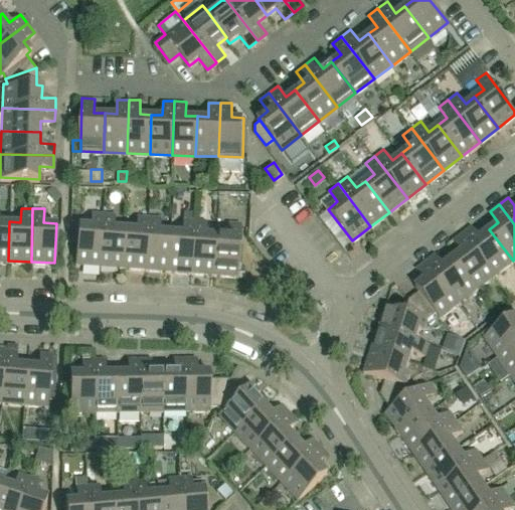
[(99,265),(103,211),(91,210),(90,224),(77,223),(74,264),(99,265)]
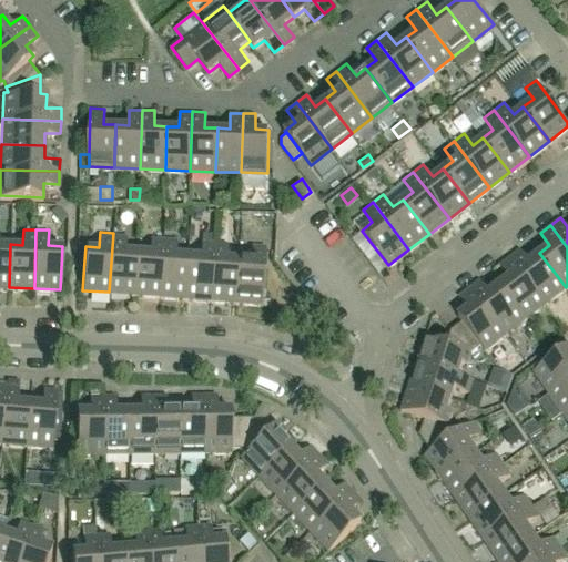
[(134,294),(138,251),(124,249),(125,234),(113,233),(109,292),(134,294)]
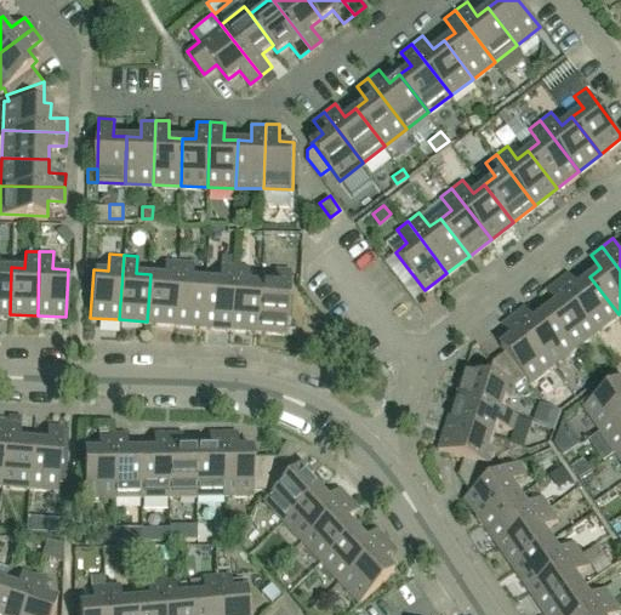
[(174,324),(178,260),(165,258),(164,275),(151,274),(147,322),(174,324)]
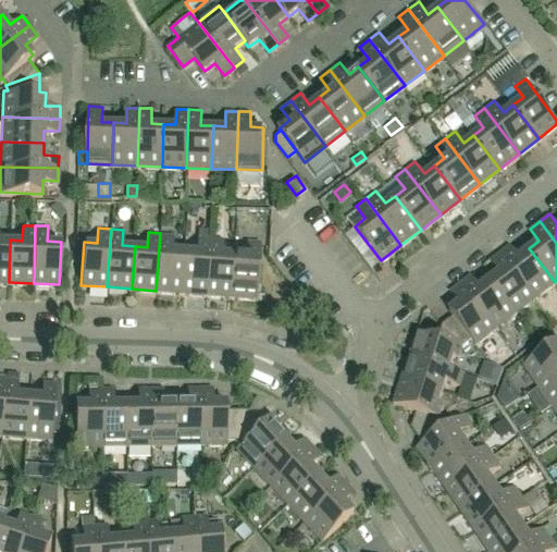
[(181,292),(184,249),(172,248),(173,233),(160,233),(156,291),(181,292)]
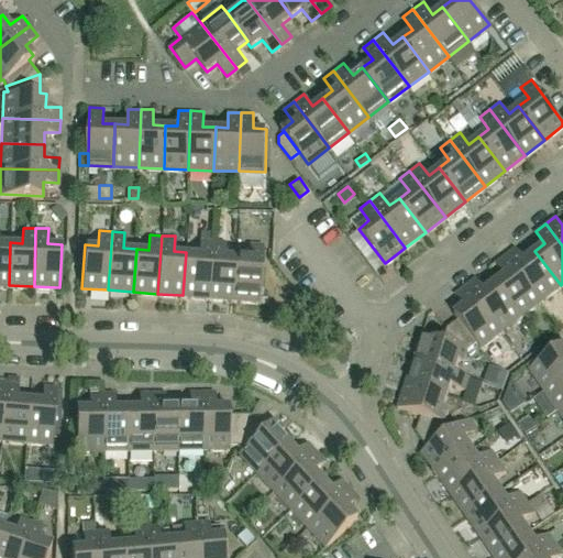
[(208,297),(212,239),(199,238),(198,253),(186,252),(183,295),(208,297)]
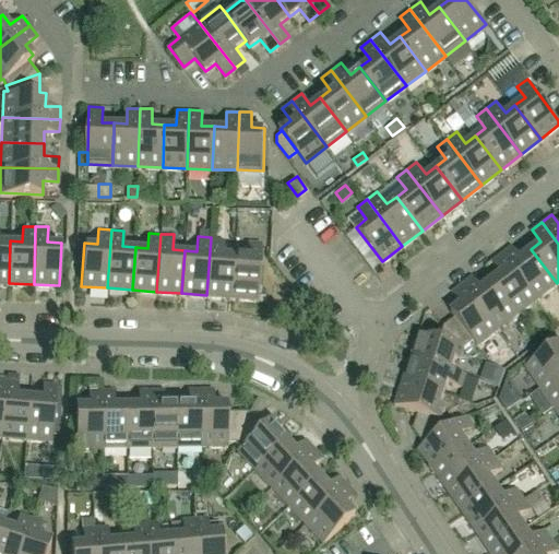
[(232,297),(235,255),(222,254),(223,238),(211,237),(206,295),(232,297)]
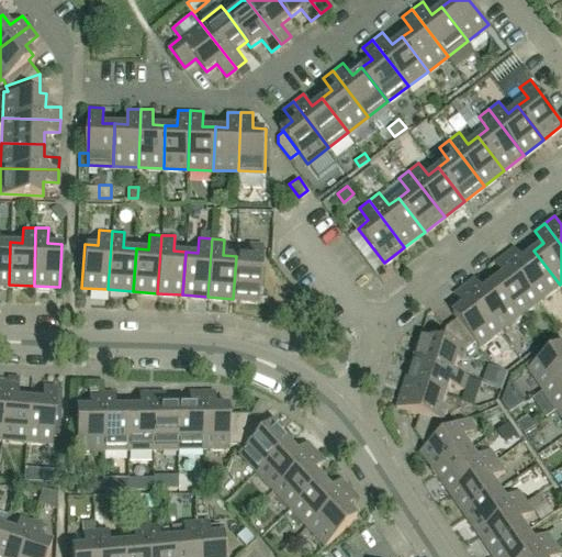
[(0,285),(9,285),(10,242),(0,241),(0,285)]
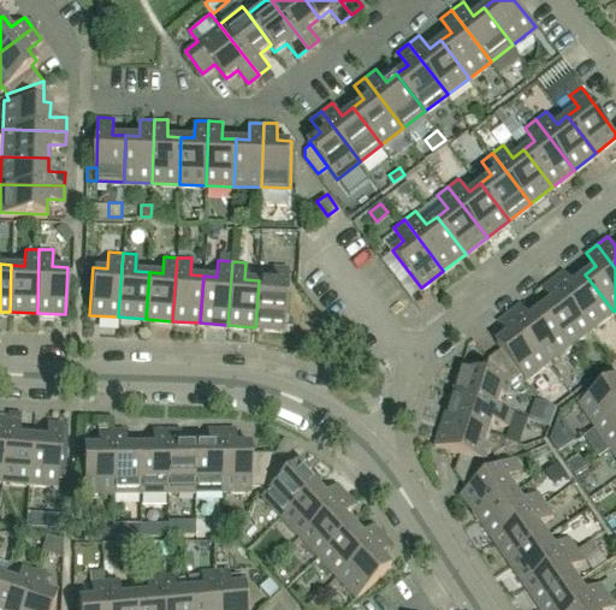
[(283,329),(288,265),(273,264),(272,280),(259,280),(255,327),(283,329)]
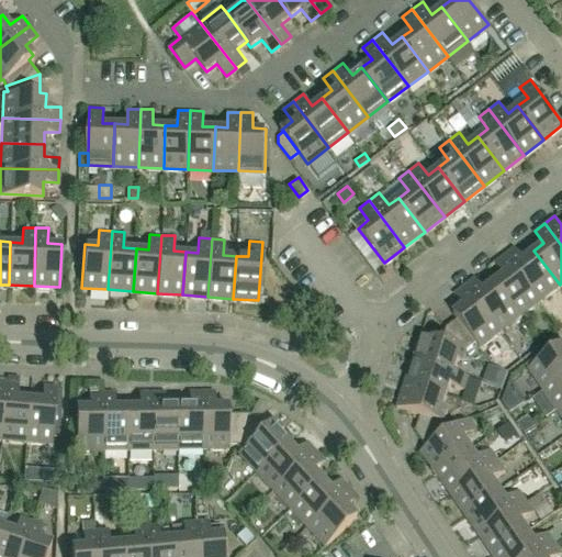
[(560,285),(534,251),(524,257),(515,245),(505,253),(540,300),(560,285)]
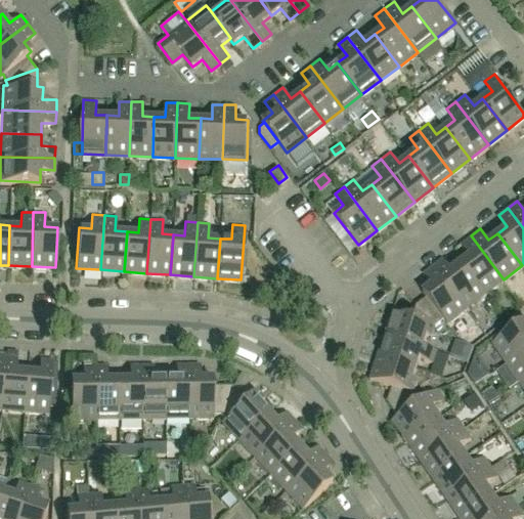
[(504,279),(471,235),(461,243),(470,255),(461,261),(485,293),(504,279)]
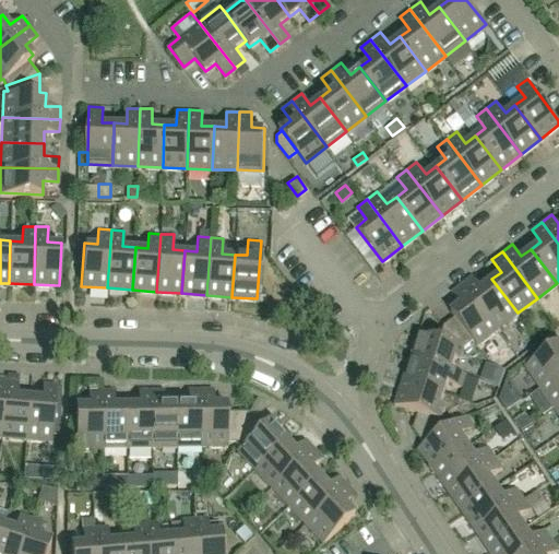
[(518,313),(491,279),(482,286),(472,274),(462,282),(498,328),(518,313)]
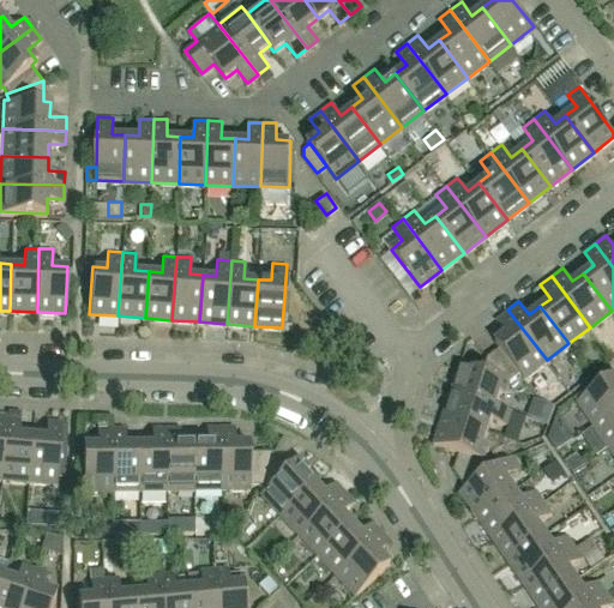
[(507,331),(495,341),(500,345),(519,372),(524,378),(547,360),(507,309),(497,318),(507,331)]
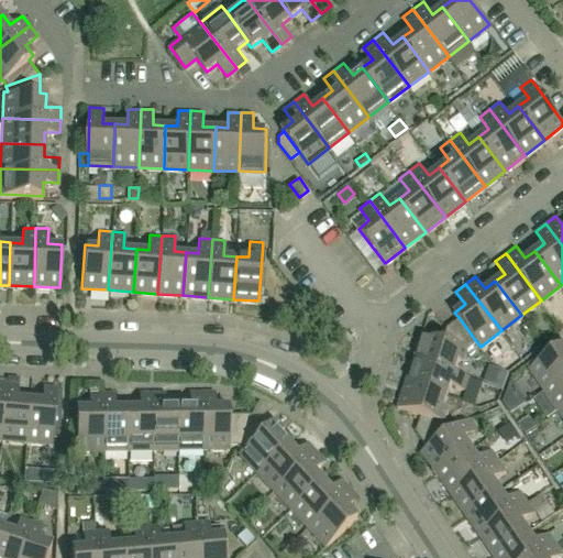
[(467,348),(476,341),(459,317),(446,326),(442,340),(421,332),(414,358),(454,371),(455,370),(459,359),(464,361),(467,348)]
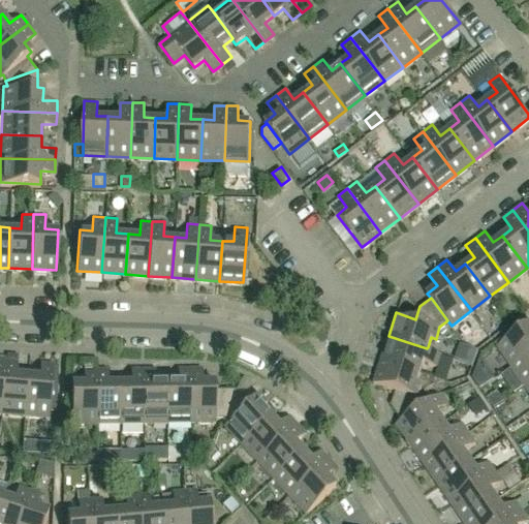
[(511,365),(528,352),(528,322),(497,345),(511,365)]
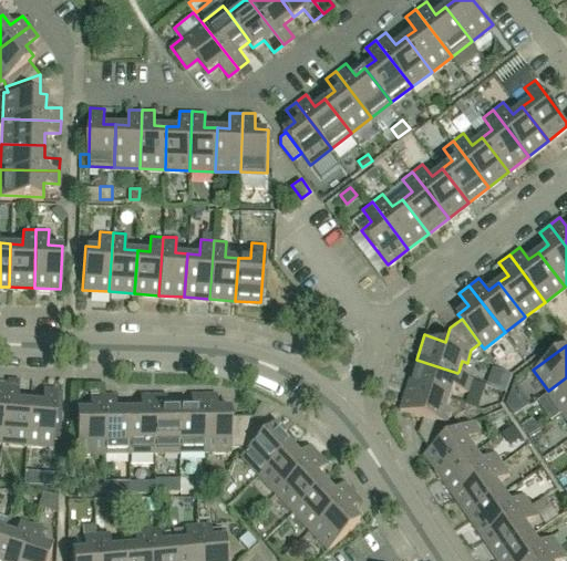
[(468,390),(473,377),(459,372),(457,373),(416,360),(409,384),(450,397),(454,385),(468,390)]
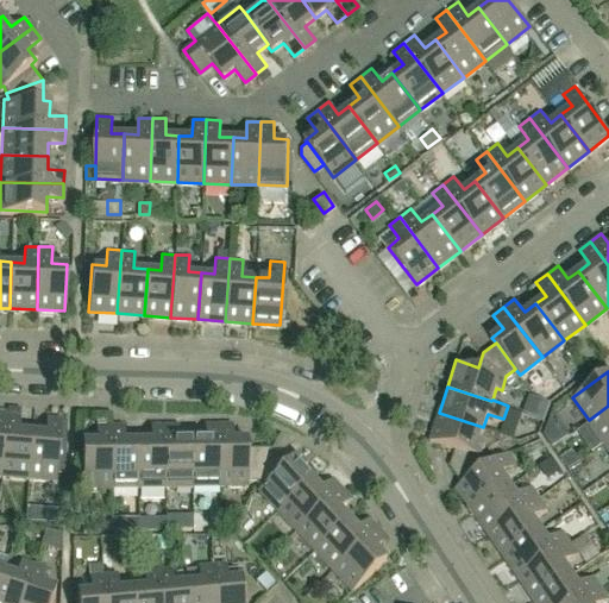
[(528,395),(523,412),(544,418),(550,401),(528,395)]
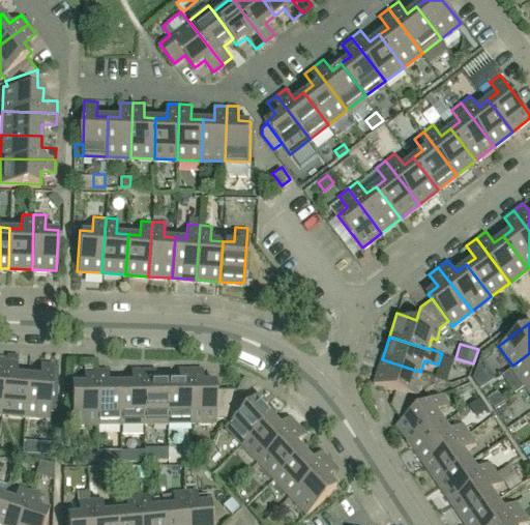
[(529,382),(529,353),(512,366),(526,385),(529,382)]
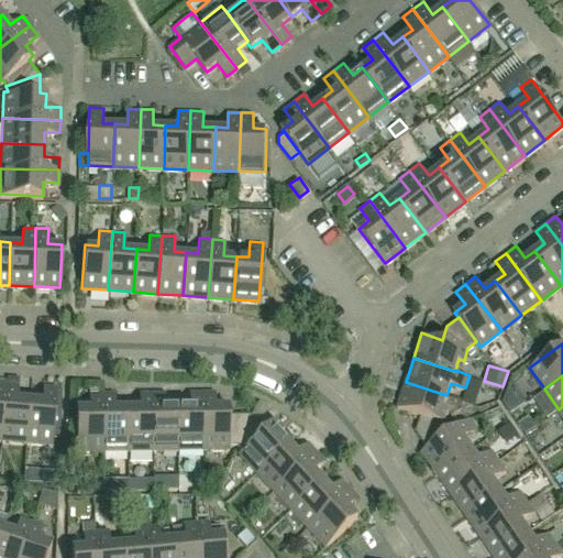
[(25,441),(30,398),(17,397),(19,382),(6,381),(1,439),(25,441)]
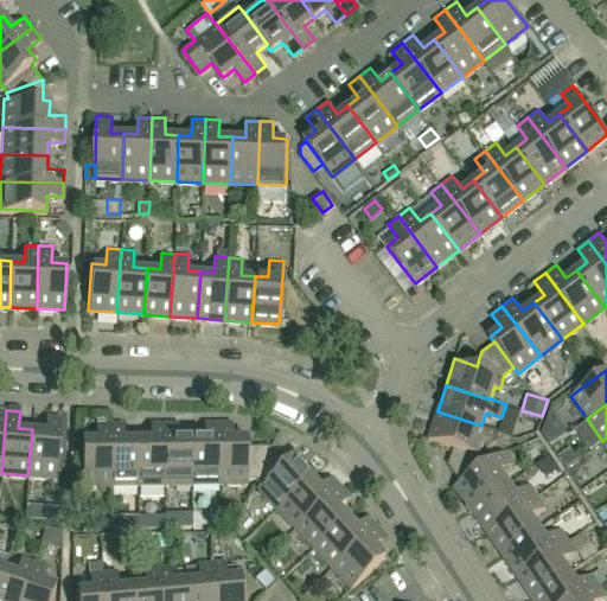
[(502,471),(515,461),(506,449),(485,464),(479,454),(484,440),(478,439),(481,426),(438,411),(429,438),(454,446),(448,462),(461,480),(455,485),(471,507),(509,481),(502,471)]
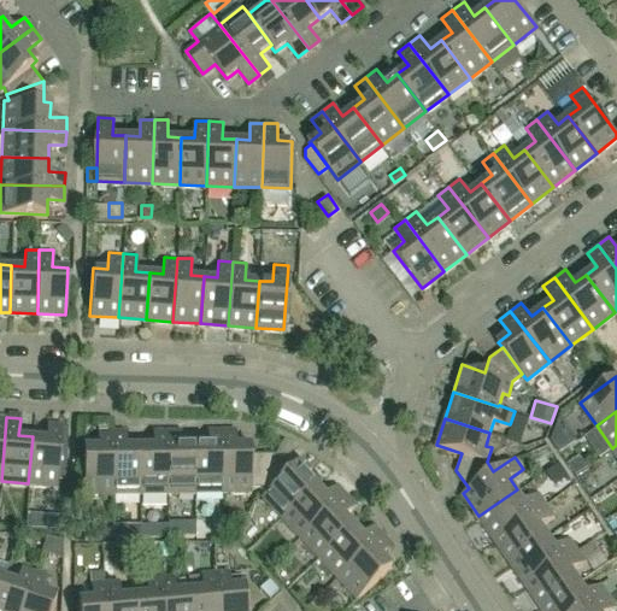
[(57,486),(62,422),(47,421),(46,438),(33,436),(28,483),(57,486)]
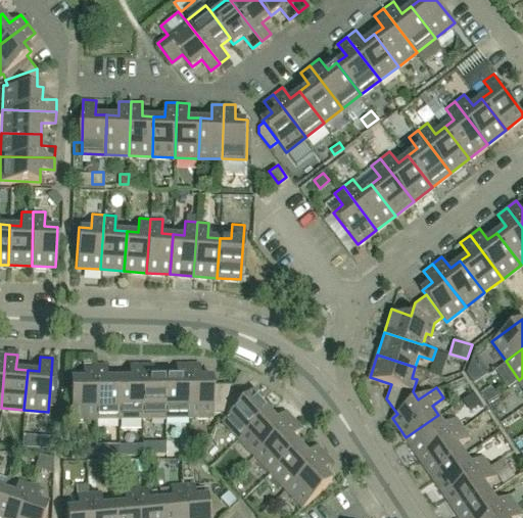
[(164,417),(164,376),(152,377),(152,362),(141,363),(142,417),(164,417)]
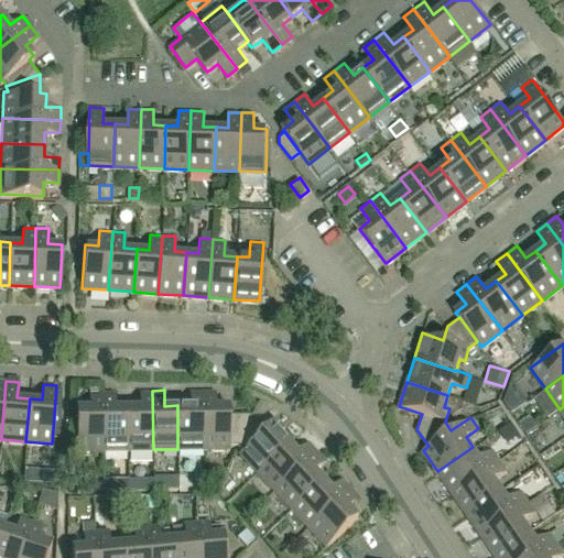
[(203,448),(202,390),(190,390),(190,405),(177,405),(177,449),(203,448)]
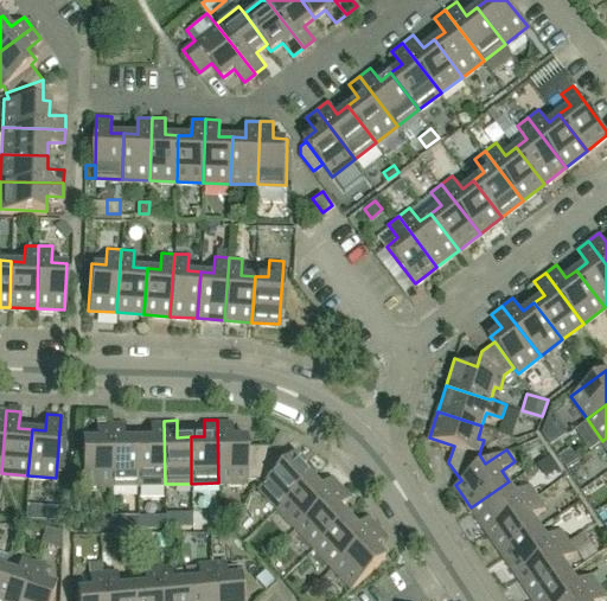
[(254,480),(269,445),(247,445),(246,436),(231,436),(231,420),(217,420),(218,483),(247,483),(247,478),(254,480)]
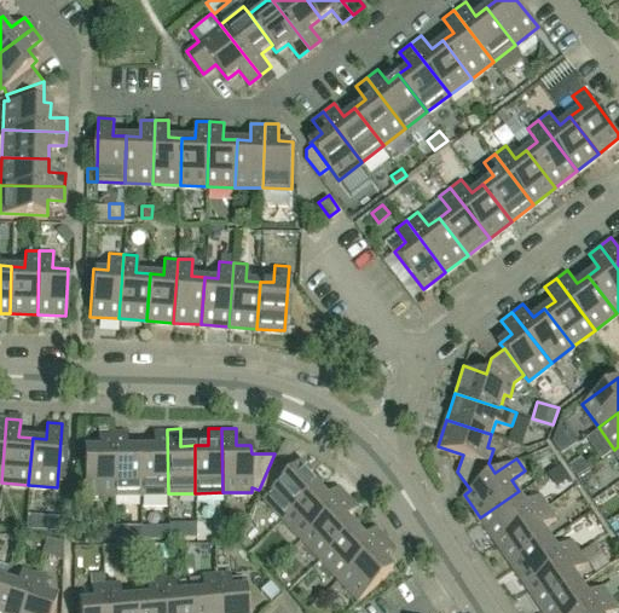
[(113,495),(111,429),(98,429),(98,446),(84,447),(84,495),(113,495)]
